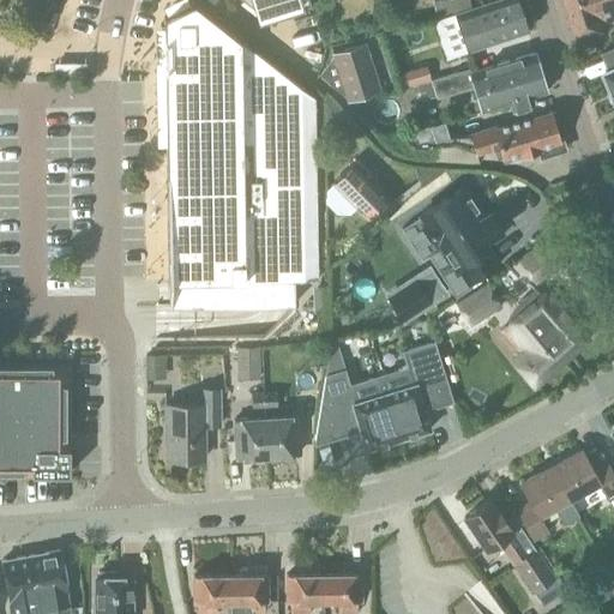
[(58,0),(37,0),(30,25),(50,31),(60,0),(58,0)]
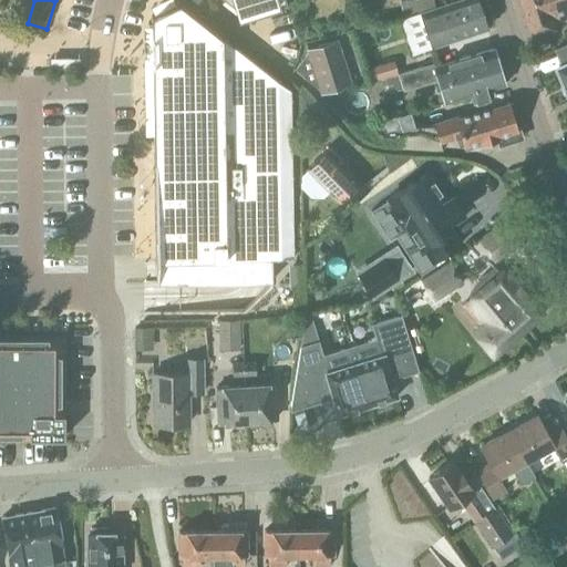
[(224,0),(245,17),(287,4),(285,0),(224,0)]
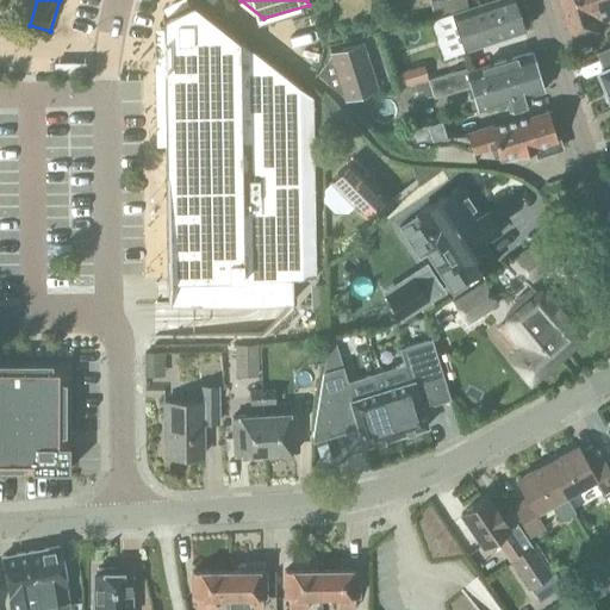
[(433,0),(431,0),(434,19),(467,8),(465,0),(433,0)]
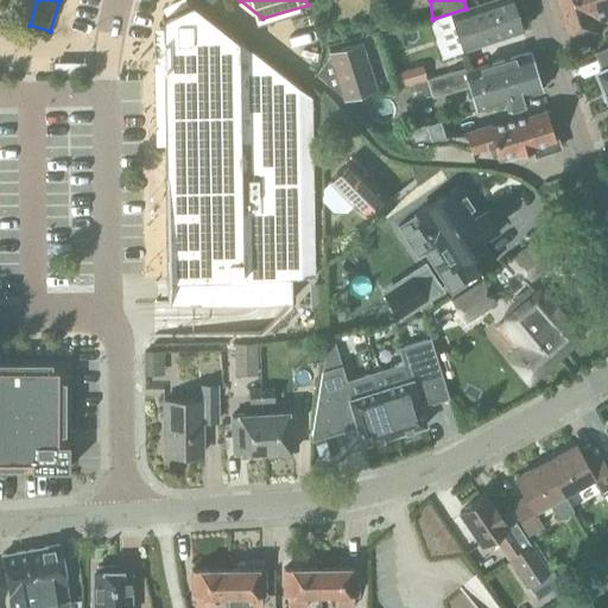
[(432,19),(431,19),(441,56),(521,30),(511,0),(491,0),(466,8),(432,19)]
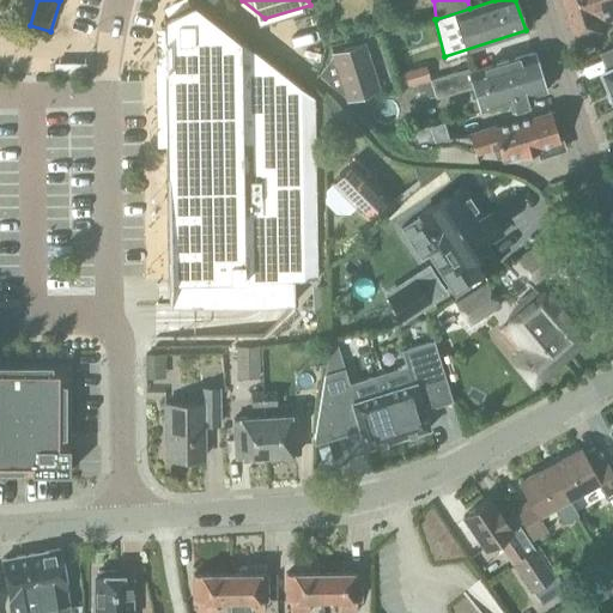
[(575,37),(599,31),(599,29),(598,24),(612,18),(612,0),(590,0),(564,8),(572,36),(575,37)]
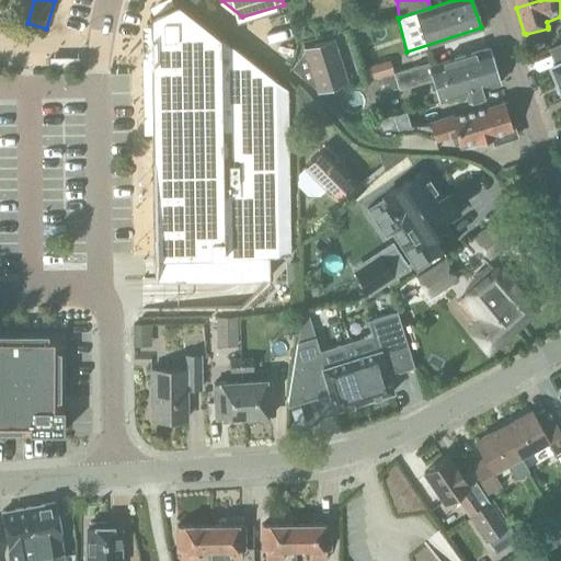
[(150,15),(153,278),(141,278),(141,281),(268,278),(268,255),(290,255),(287,90),(176,2),(150,15)]
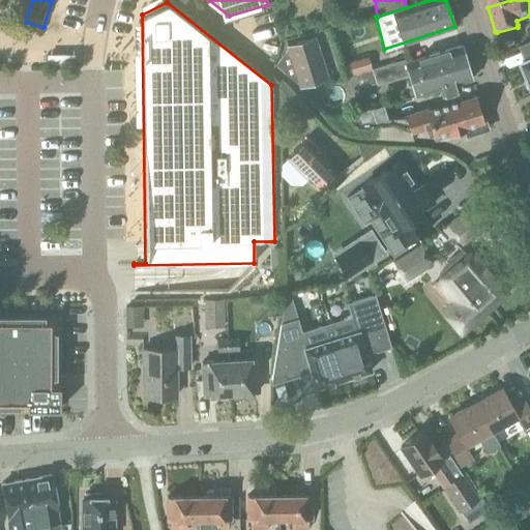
[(290,48),(276,64),(301,85),(302,90),(330,82),(318,37),(290,46),(290,48)]
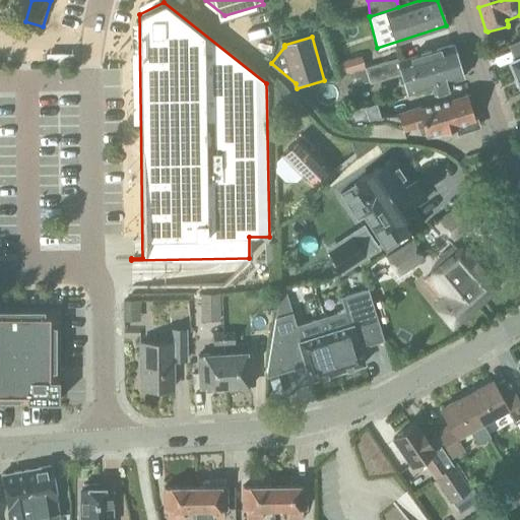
[(519,87),(519,40),(509,46),(515,60),(510,63),(519,87)]
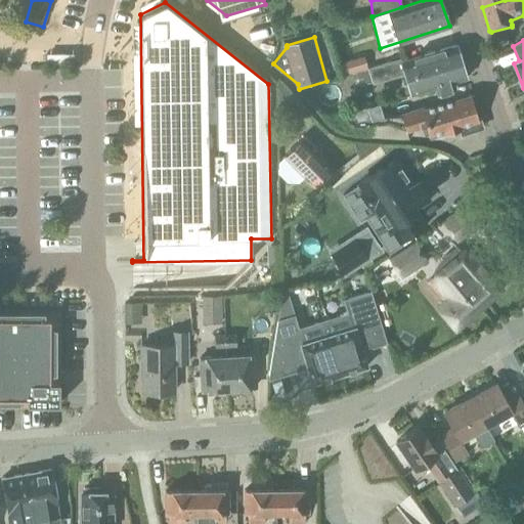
[(368,68),(366,68),(370,81),(370,84),(400,76),(404,74),(408,86),(410,94),(434,88),(436,93),(452,88),(450,82),(465,78),(461,62),(460,60),(462,54),(460,48),(455,45),(455,44),(401,60),(400,60),(399,58),(368,68)]
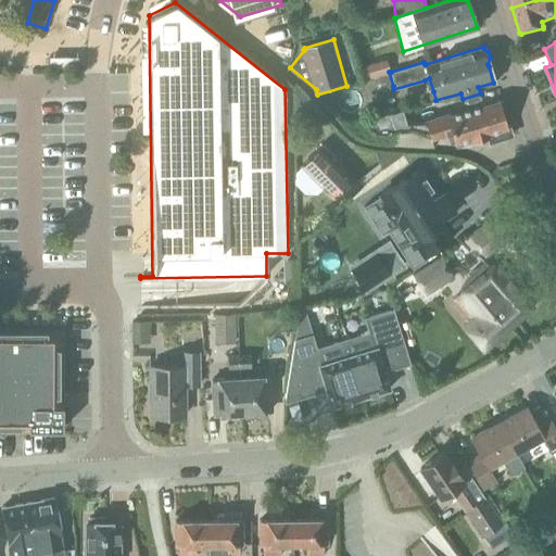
[(387,59),(362,65),(365,79),(373,78),(378,76),(378,75),(389,72),(391,72),(387,59)]
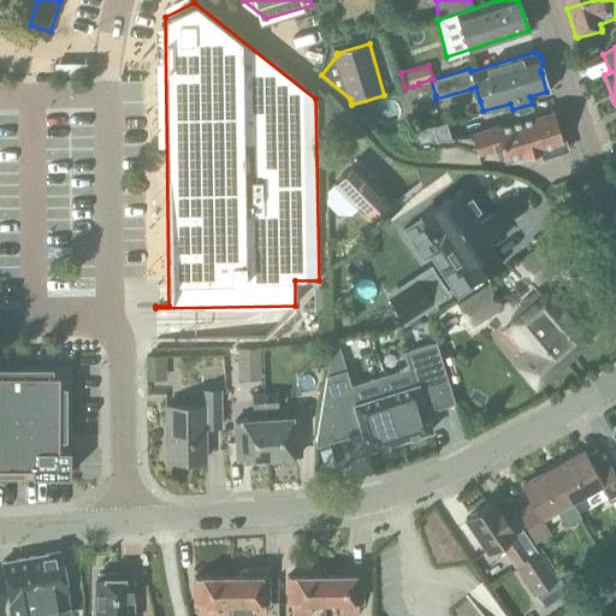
[(363,136),(326,95),(327,137),(363,136)]
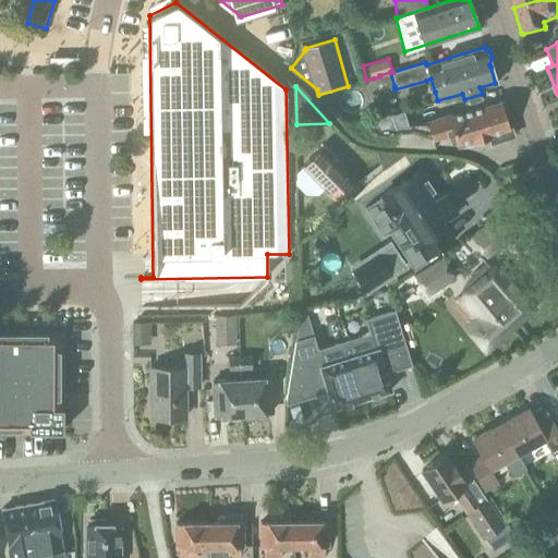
[(507,126),(499,101),(449,116),(449,112),(425,120),(425,121),(408,122),(402,107),(365,118),(371,134),(410,131),(431,137),(432,141),(453,133),(456,142),(472,137),(473,141),(489,135),(489,133),(507,126)]
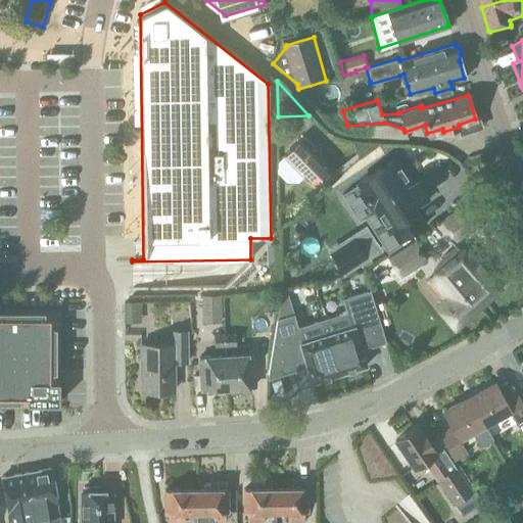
[(319,149),(304,135),(283,156),(311,186),(329,168),(316,152),(319,149)]
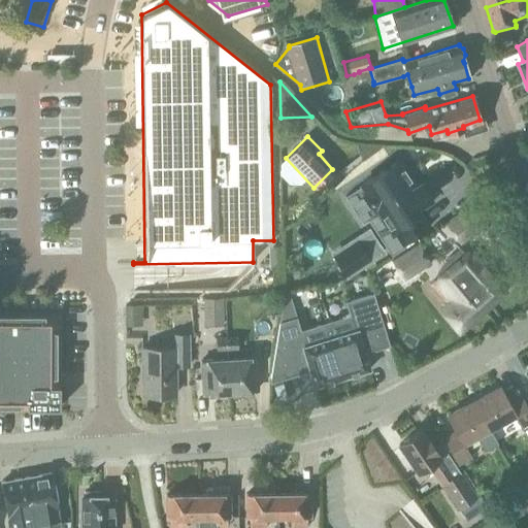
[(363,185),(345,196),(363,223),(369,219),(392,254),(414,240),(411,236),(428,225),(419,210),(427,204),(425,201),(432,197),(421,180),(415,185),(398,160),(362,183),(363,185)]
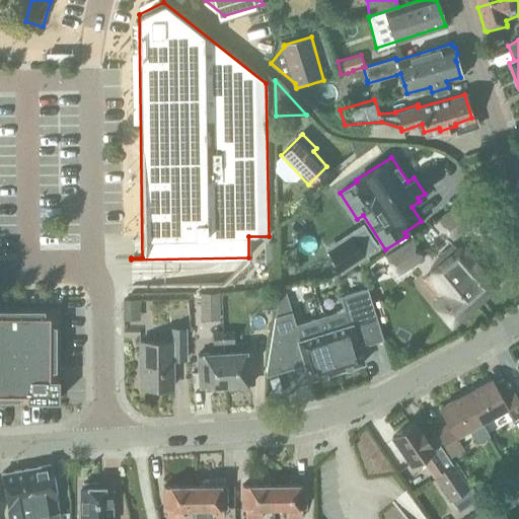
[(449,234),(449,235),(438,241),(442,248),(486,221),(470,198),(439,219),(449,234)]
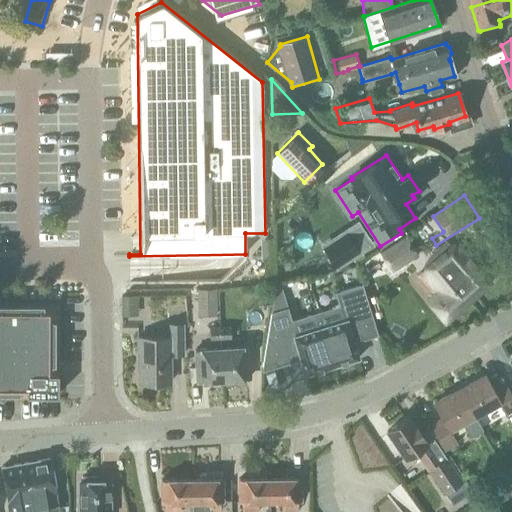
[(357,225),(322,248),(335,267),(370,245),(357,225)]
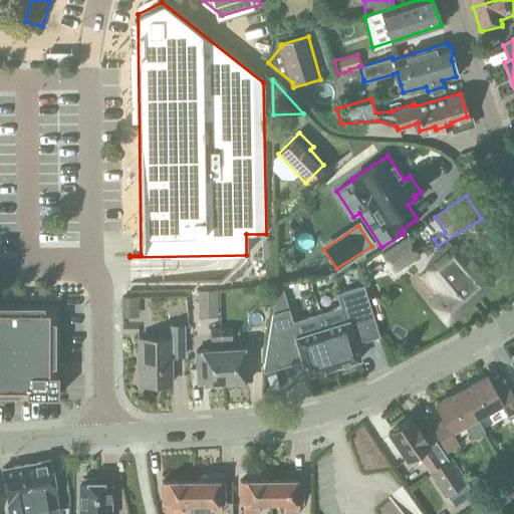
[(395,274),(420,258),(409,239),(382,254),(395,274)]
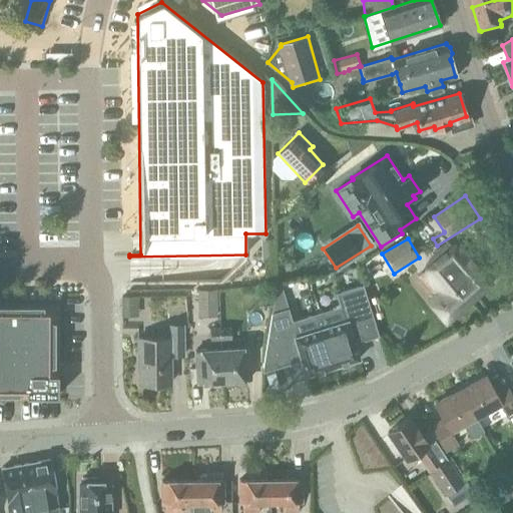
[(444,252),(419,276),(434,294),(428,300),(430,304),(445,322),(490,282),(454,243),(452,245),(450,242),(442,249),(444,252)]
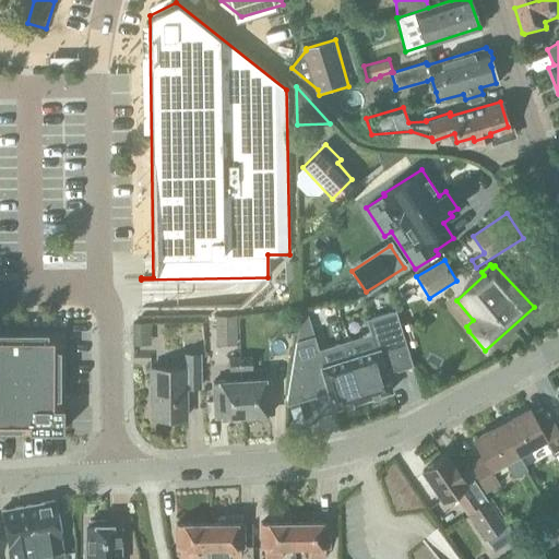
[(301,309),(300,293),(288,293),(288,309),(301,309)]
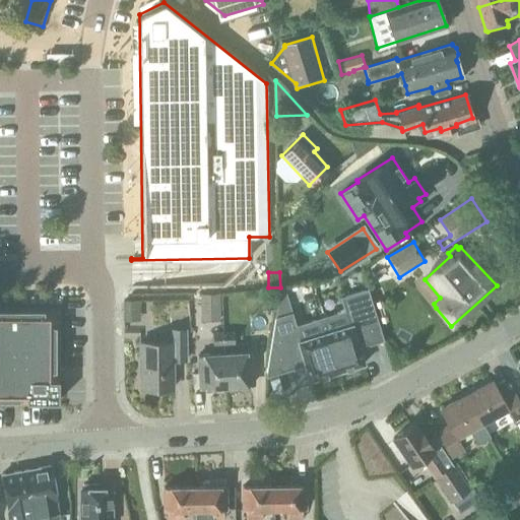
[(321,317),(320,317),(337,371),(362,364),(364,363),(363,361),(356,342),(363,340),(365,344),(383,339),(367,287),(340,297),(349,324),(325,331),(321,317)]
